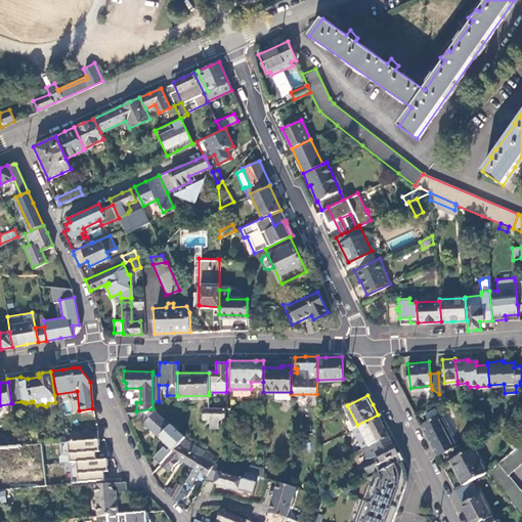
[(223,419),(224,407),(202,407),(202,419),(209,419),(209,427),(218,427),(218,419),(223,419)]
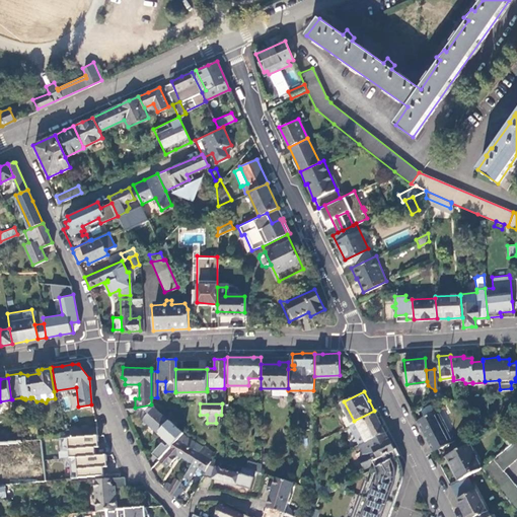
[(151,404),(135,408),(142,420),(152,407),(151,404)]
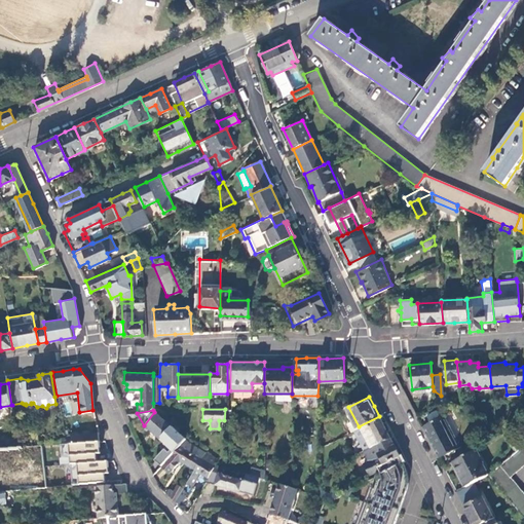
[(159,439),(171,425),(154,412),(144,425),(159,439)]
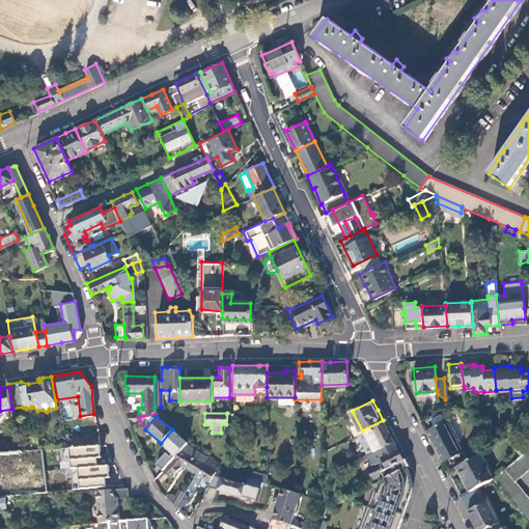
[(426,429),(442,460),(470,445),(465,437),(458,440),(448,420),(455,416),(454,416),(426,429)]
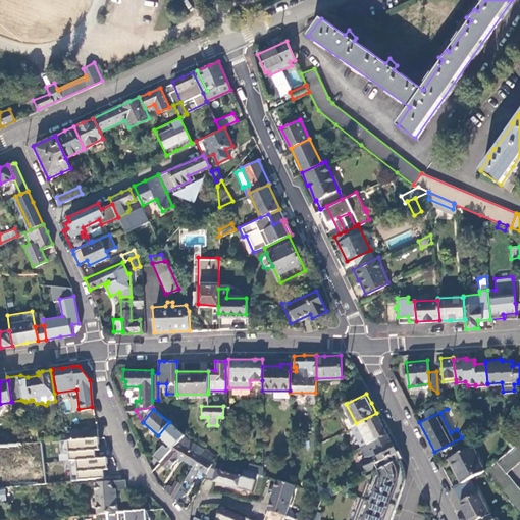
[(379,417),(376,413),(356,423),(363,437),(358,440),(354,443),(356,449),(361,446),(386,432),(388,431),(383,422),(381,417),(379,417)]
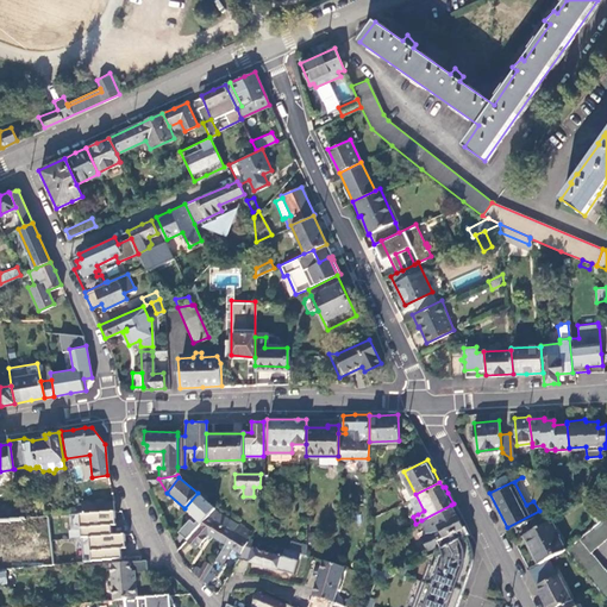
[(214,507),(198,493),(185,508),(198,519),(194,523),(189,519),(179,531),(186,538),(200,523),(214,507)]
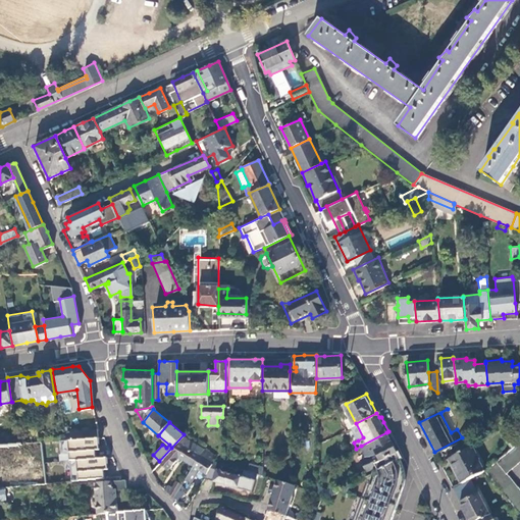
[(356,423),(351,426),(358,440),(363,437),(356,423)]
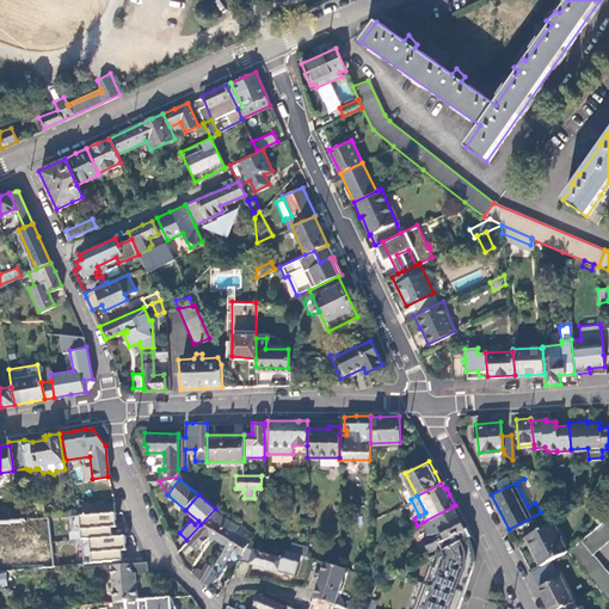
[(430,535),(422,540),(430,555),(468,536),(453,506),(423,522),(430,535)]
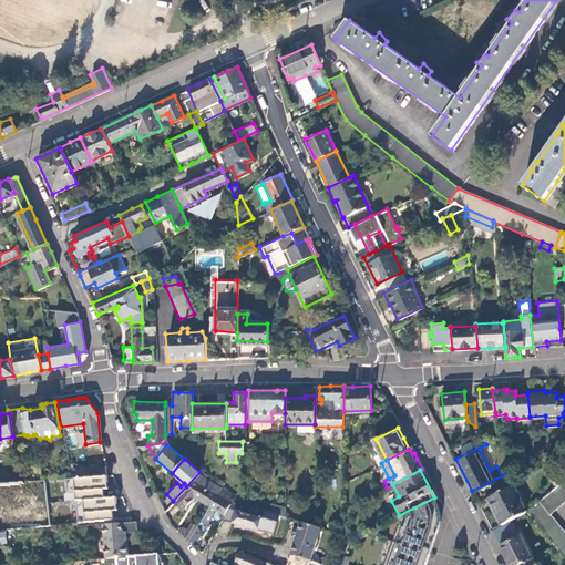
[(546,473),(555,484),(564,476),(552,470),(546,473)]
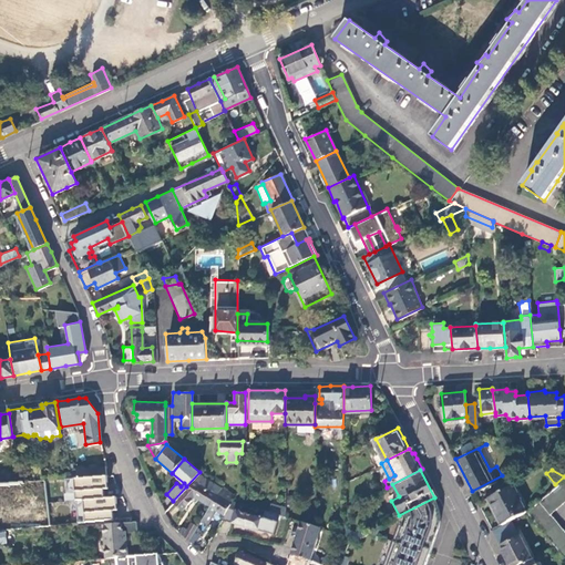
[(204,476),(199,472),(186,486),(173,501),(182,509),(193,495),(208,505),(215,495),(219,486),(204,476)]
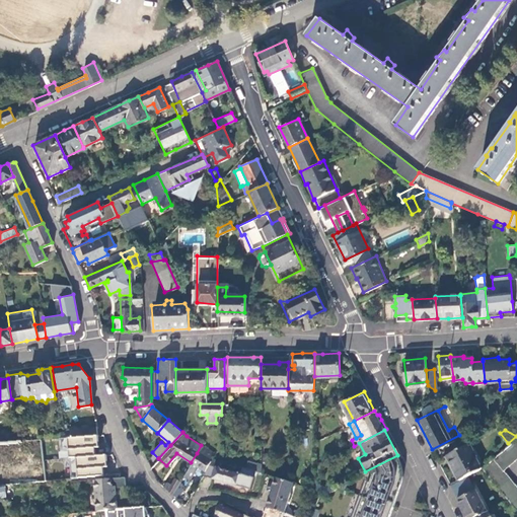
[(96,433),(58,438),(60,449),(66,448),(66,456),(69,470),(69,475),(100,474),(100,466),(106,465),(103,453),(92,453),(92,445),(97,446),(96,433)]
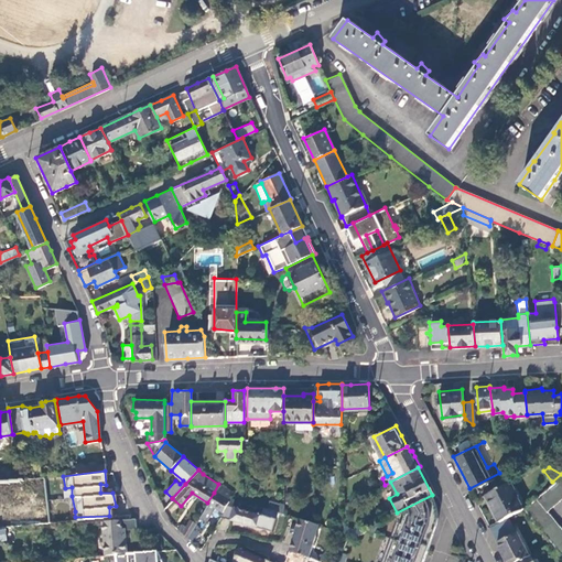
[(561,496),(561,473),(561,474),(552,482),(535,497),(546,510),(561,496)]
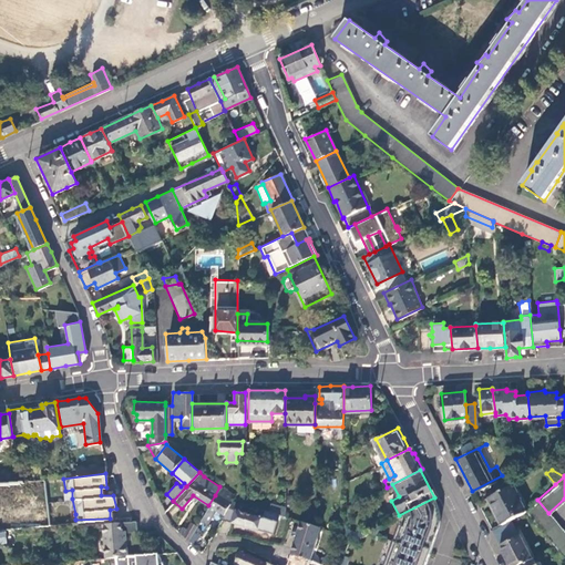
[(500,523),(524,510),(511,483),(486,496),(500,523)]
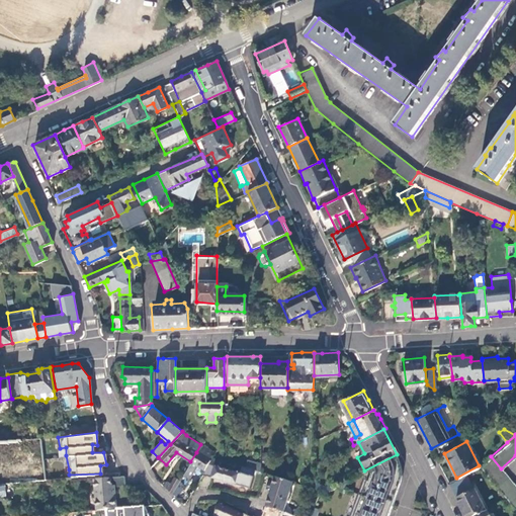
[(196,452),(207,459),(211,451),(200,444),(196,452)]
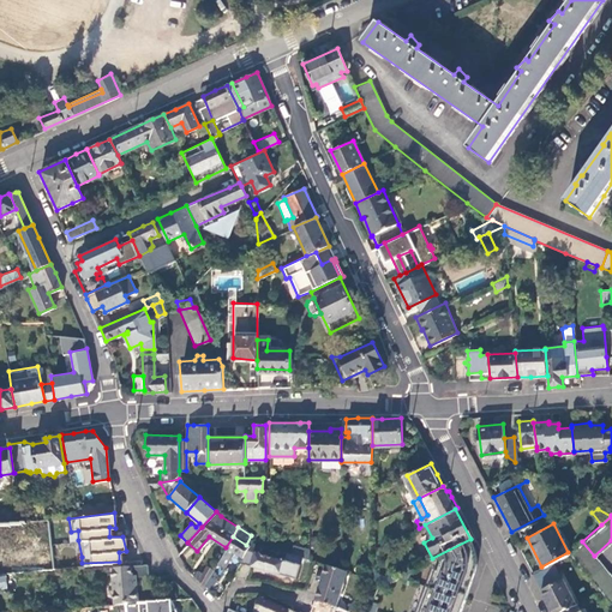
[(216,563),(225,568),(233,552),(243,557),(249,546),(246,545),(233,537),(226,547),(216,563)]
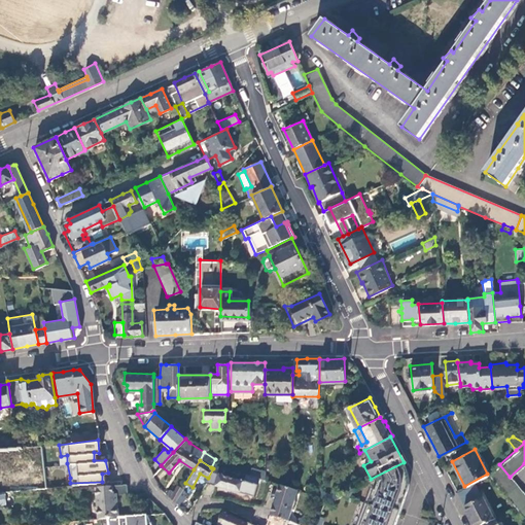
[(406,467),(404,462),(371,479),(369,480),(370,483),(370,488),(355,524),(393,524),(400,506),(407,490),(409,482),(408,475),(406,467)]
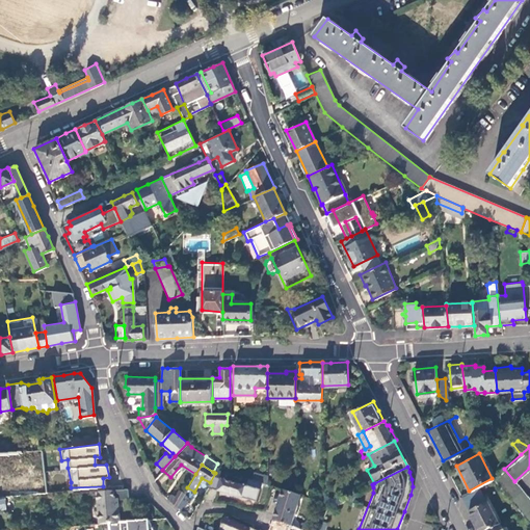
[(504,494),(517,483),(514,481),(504,469),(492,478),(504,494)]
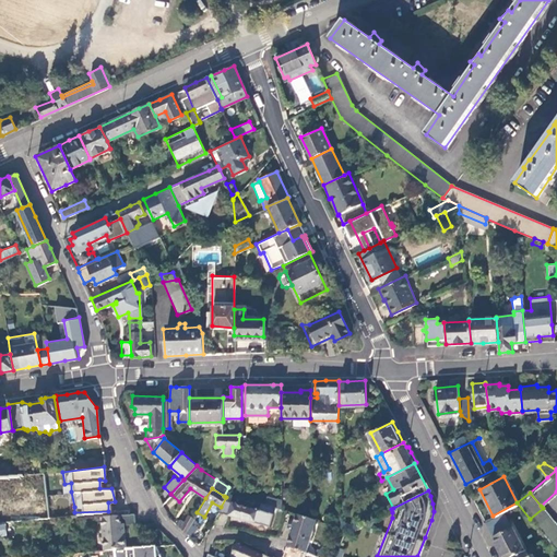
[(265,505),(229,494),(226,497),(221,507),(218,511),(262,524),(262,522),(268,506),(265,505)]
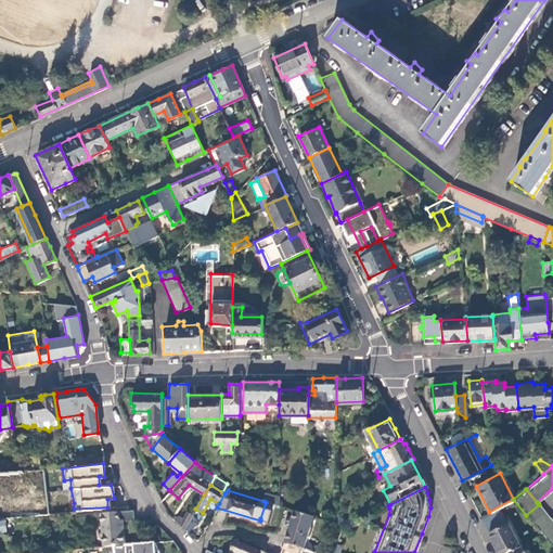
[(278,497),(264,492),(264,501),(266,502),(275,504),(278,505),(278,497)]
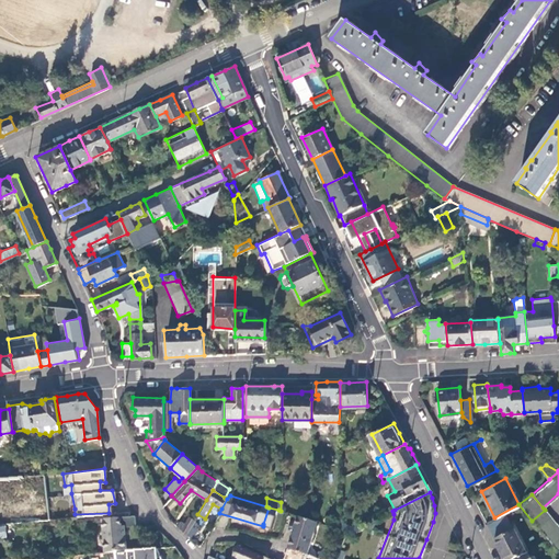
[(278,510),(269,508),(263,524),(273,527),(278,510)]
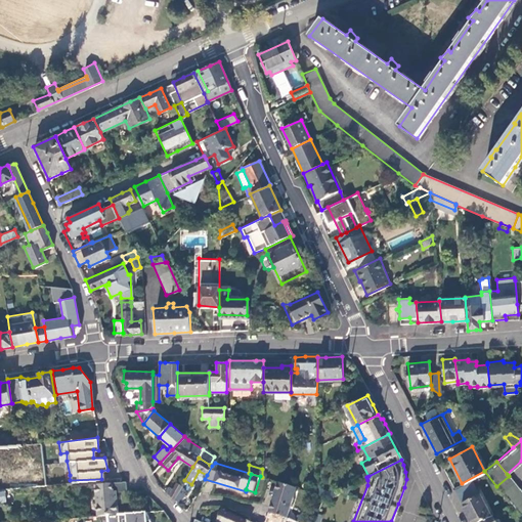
[(521,516),(521,491),(509,476),(496,486),(521,516)]
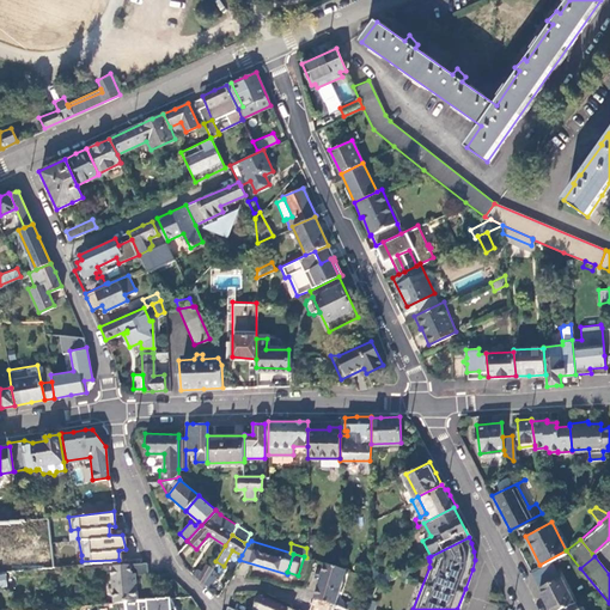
[(134,573),(135,574),(147,573),(146,562),(130,563),(132,573),(134,573)]
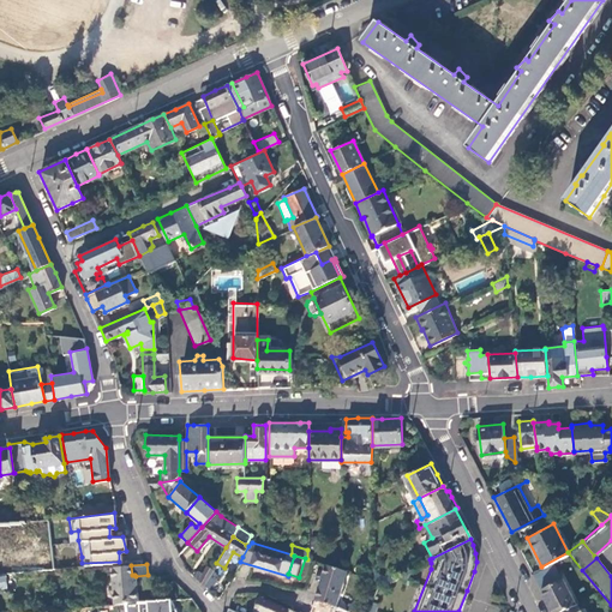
[(210,575),(213,569),(205,564),(196,579),(204,586),(210,575)]
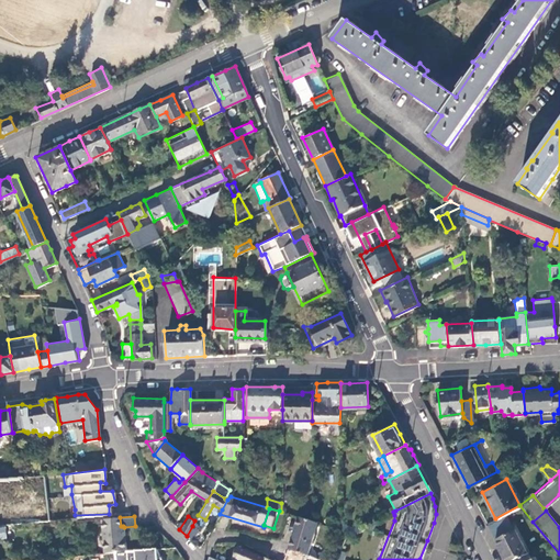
[(316,522),(297,516),(288,548),(306,555),(316,522)]
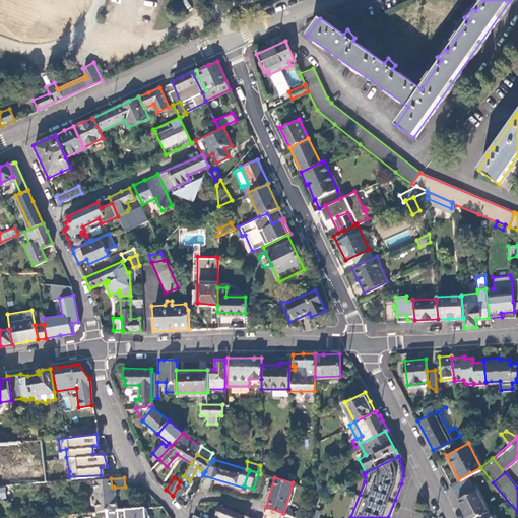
[(112,487),(111,478),(93,480),(96,511),(106,510),(117,509),(114,487),(112,487)]
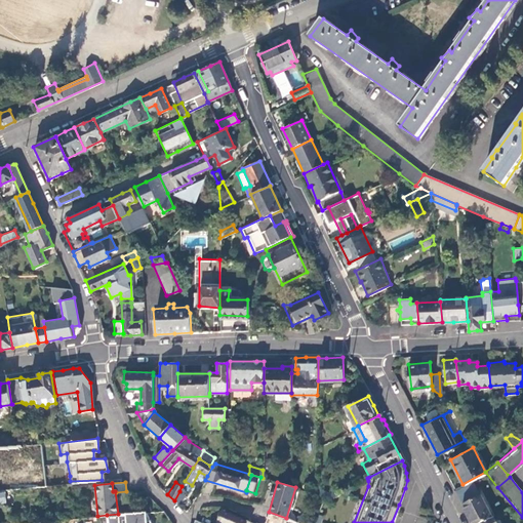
[(184,493),(179,491),(174,500),(177,504),(184,493)]
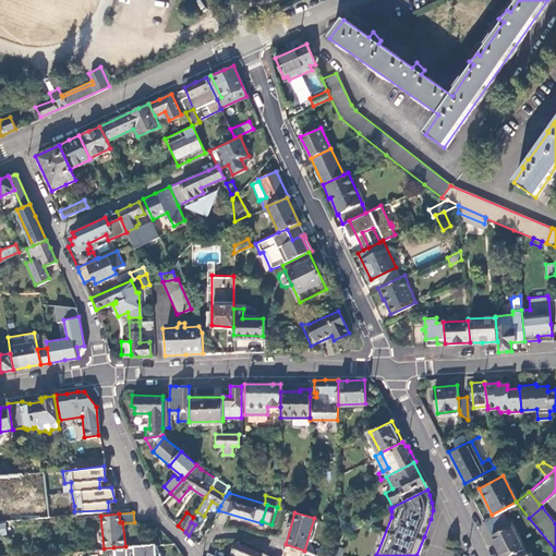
[(510,526),(491,535),(496,546),(500,555),(506,555),(522,548),(510,526)]
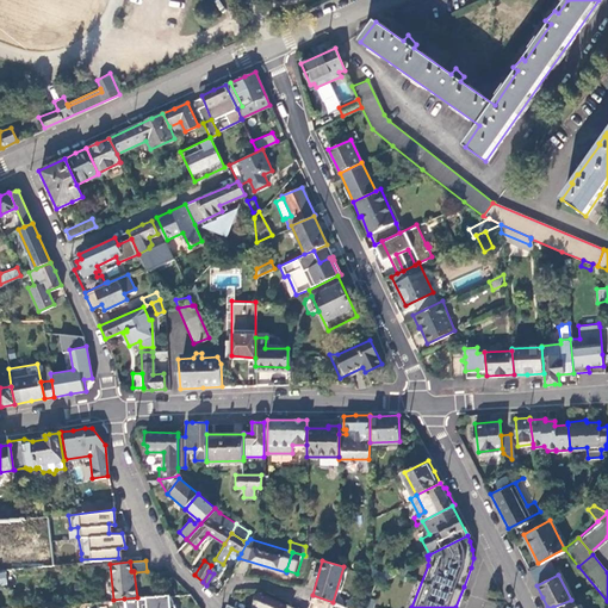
[(258,594),(252,607),(289,607),(290,606),(258,594)]
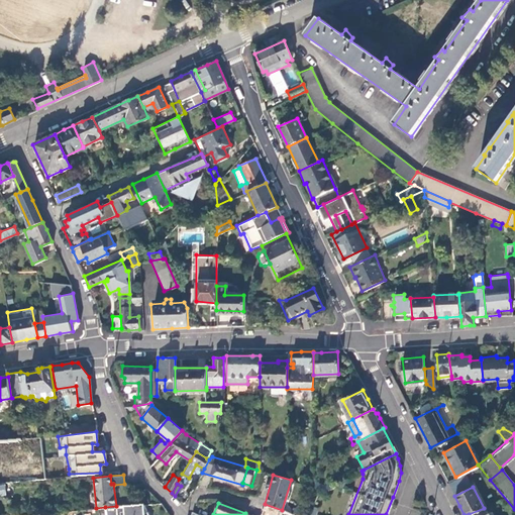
[(148,514),(144,504),(133,505),(116,506),(105,507),(105,514),(148,514)]
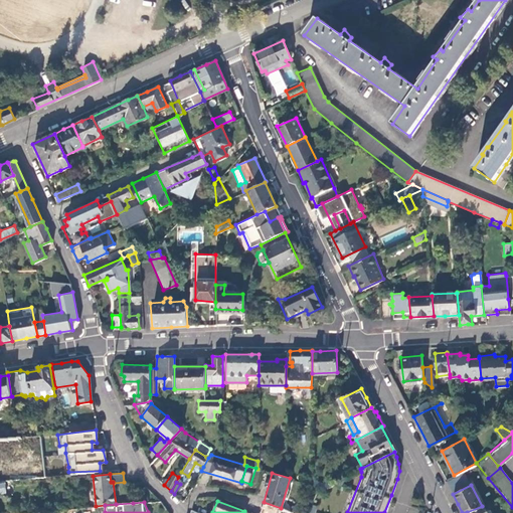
[(279,512),(281,508),(264,502),(260,512),(254,512),(250,512),(249,512),(279,512)]
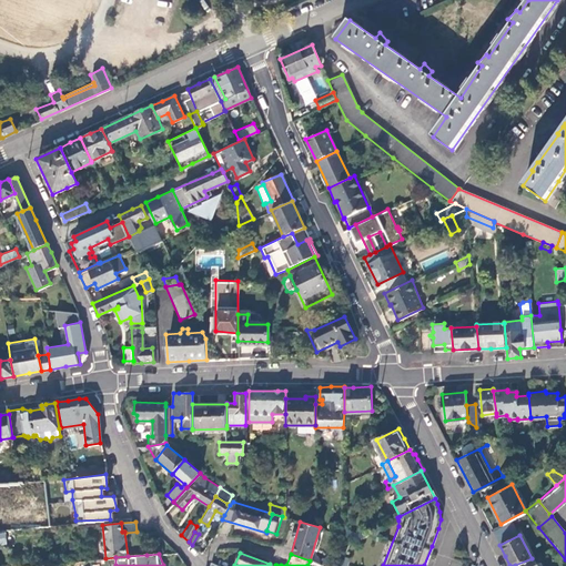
[(345,565),(349,556),(344,555),(340,565),(345,565)]
